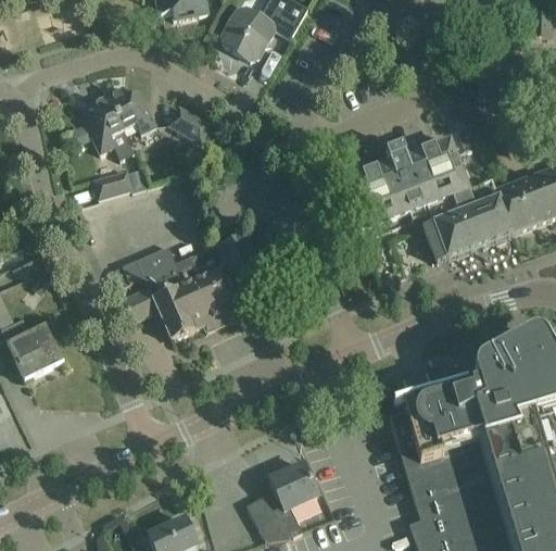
[(155,0),(159,15),(172,13),(173,20),(206,14),(204,0),(155,0)]
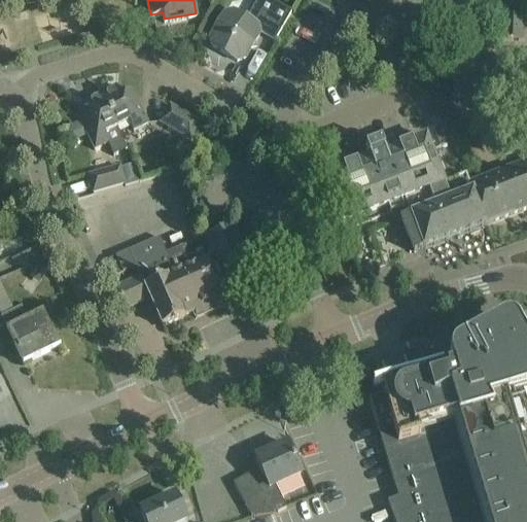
[(233,7),(224,9),(210,34),(212,42),(237,57),(245,55),(259,30),(274,38),(291,8),(278,0),(255,0),(247,15),(233,7)]
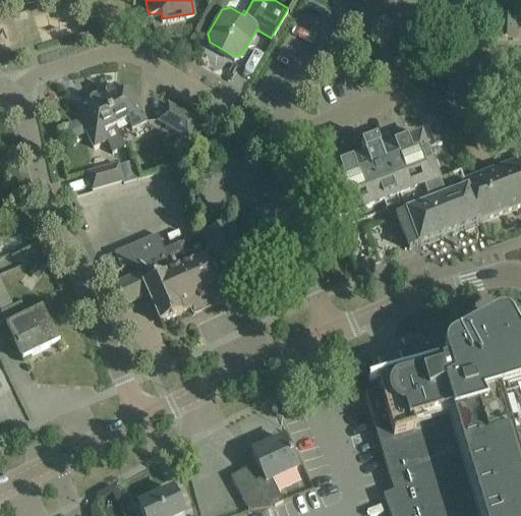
[(515,37),(516,11),(496,10),(495,36),(515,37)]
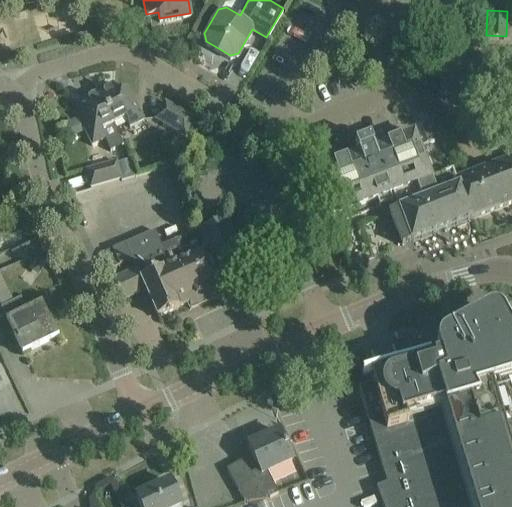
[(113,80),(98,87),(114,121),(125,115),(129,124),(143,117),(127,83),(117,88),(113,80)]
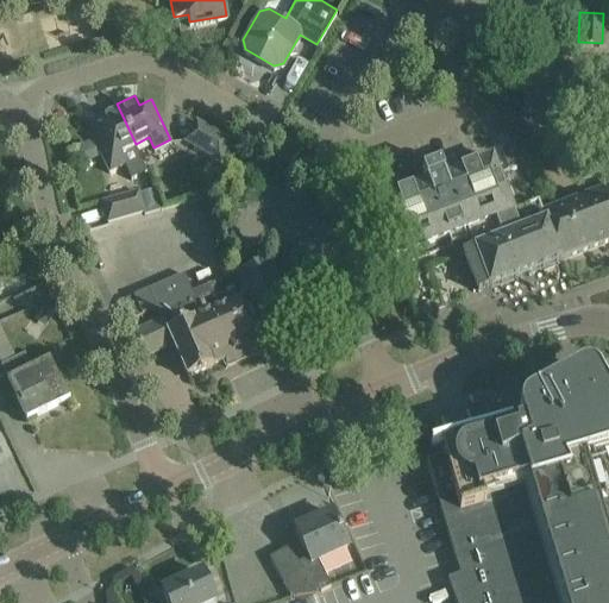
[(136,144),(117,104),(96,113),(101,124),(89,130),(110,169),(124,162),(131,176),(146,169),(135,144),(136,144)]
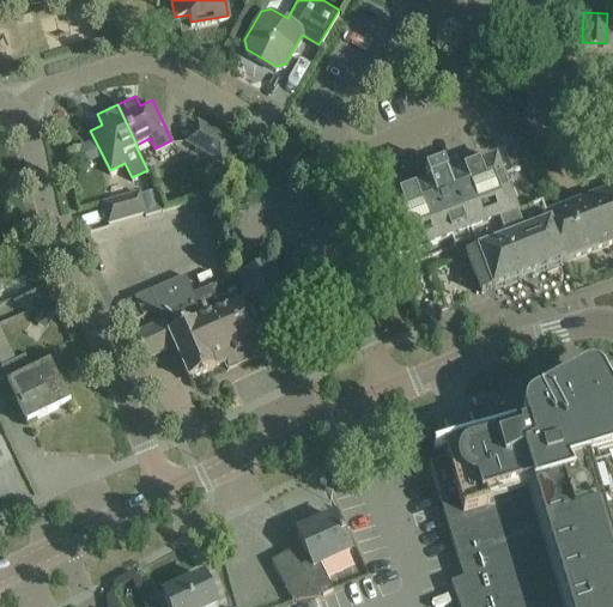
[(234,139),(232,138),(198,117),(184,139),(220,159),(234,139)]
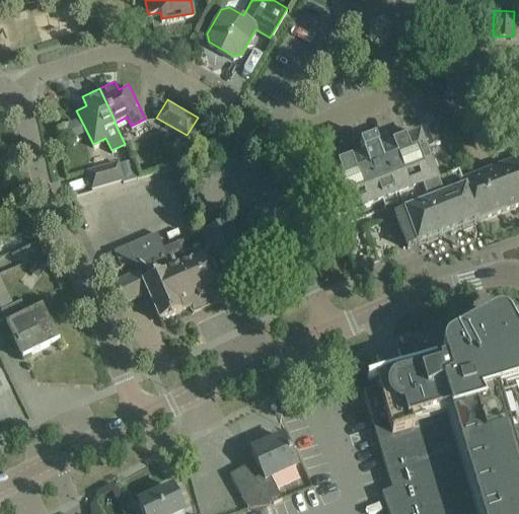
[(363,153),(317,171),(335,217),(398,193),(437,178),(419,132),(379,148),(375,138),(360,144),(363,153)]
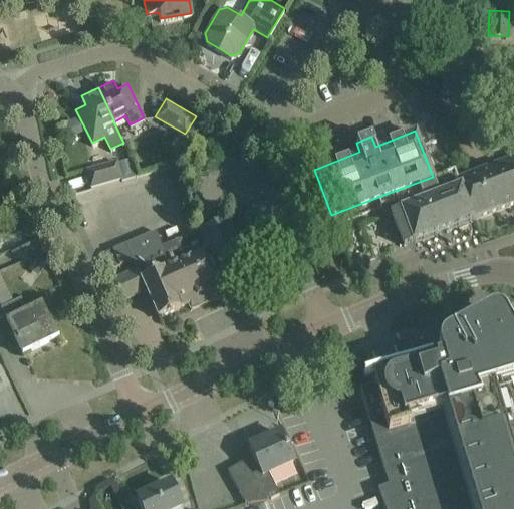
[(458,176),(455,177),(470,218),(513,200),(513,154),(503,159),(458,176)]
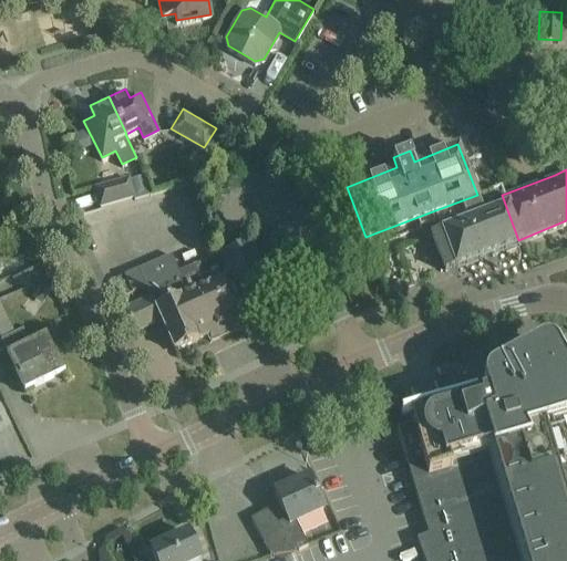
[(94,185),(100,204),(134,194),(129,175),(94,185)]
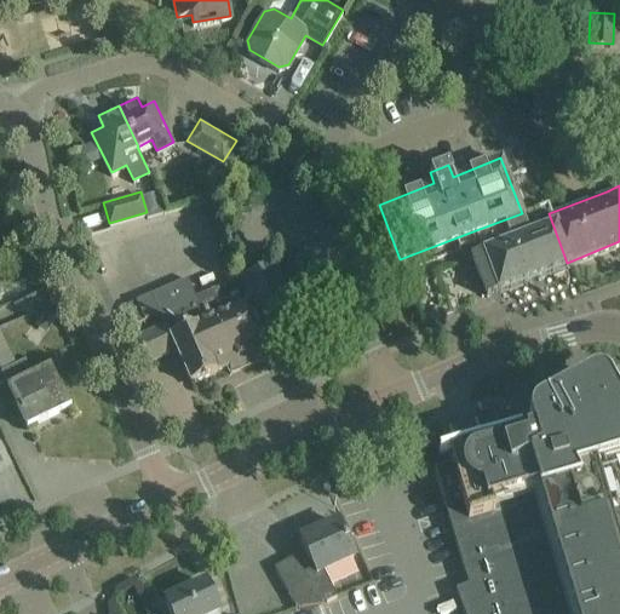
[(483,250),(471,253),(487,293),(516,282),(567,263),(549,213),(552,212),(549,202),(533,208),(522,213),(476,230),(480,240),(483,250)]
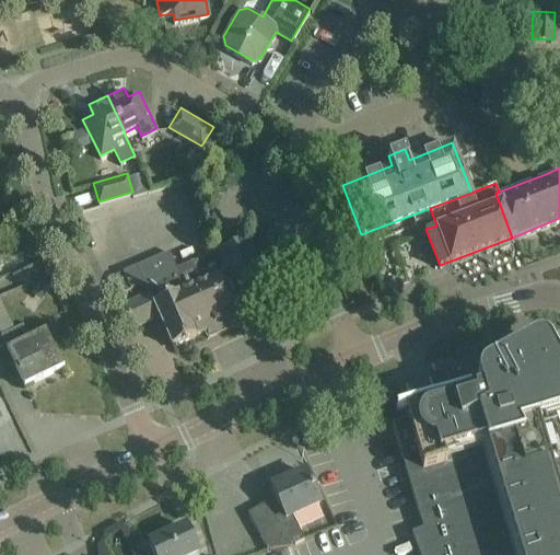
[(116,272),(113,279),(118,291),(143,280),(148,290),(123,301),(132,325),(159,313),(172,344),(206,328),(209,335),(248,318),(243,303),(271,291),(246,235),(176,266),(170,249),(116,272)]
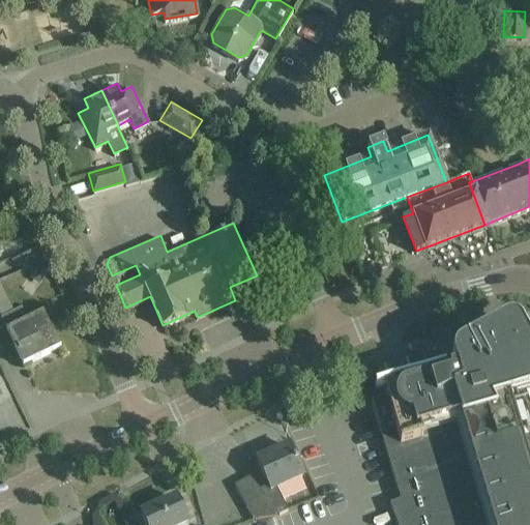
[(370,233),(353,239),(359,257),(376,252),(370,233)]
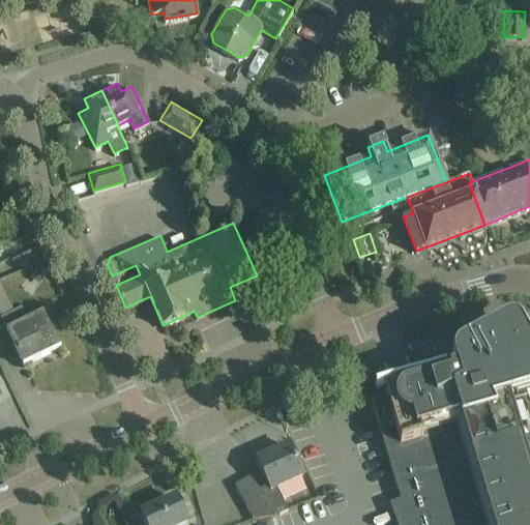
[(0,285),(0,307),(10,302),(1,285),(0,285)]
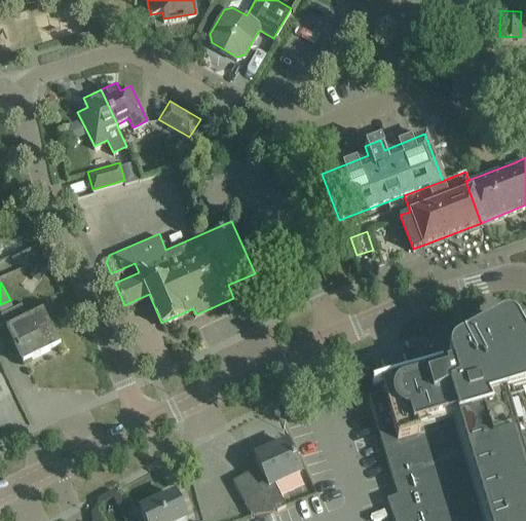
[(0,321),(4,319),(9,330),(11,329),(27,360),(31,358),(30,356),(57,342),(59,346),(61,346),(44,312),(30,320),(22,302),(1,311),(0,309),(0,321)]
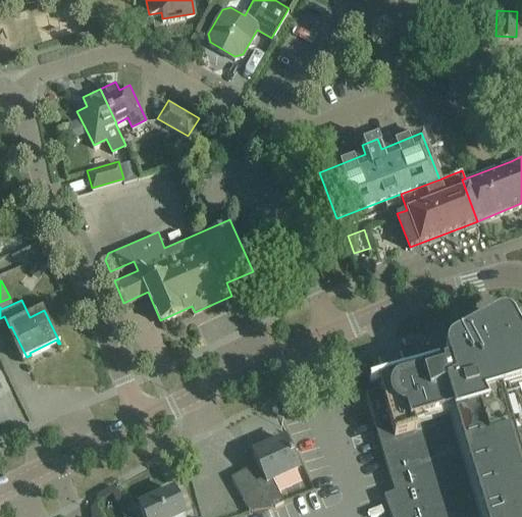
[(379,497),(385,516),(521,516),(521,406),(516,383),(521,379),(521,357),(504,322),(453,351),(454,356),(357,382),(390,492),(379,497)]
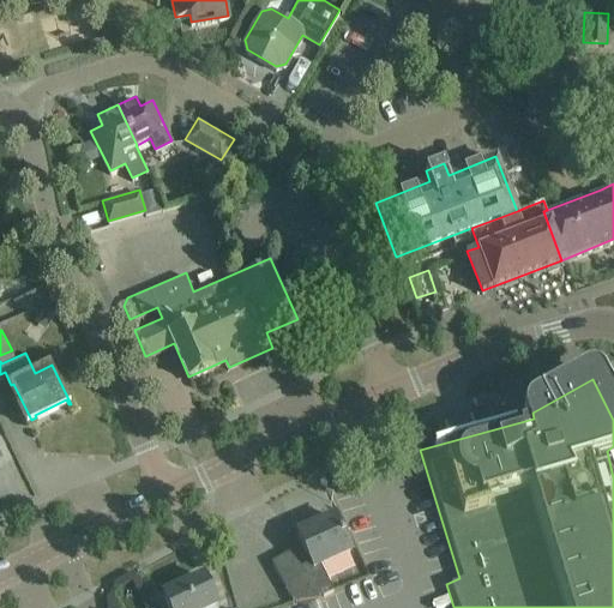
[(293,547),(271,559),(294,600),(325,597),(323,593),(333,587),(321,560),(350,547),(344,535),(335,513),(298,530),(308,552),(298,557),(293,547)]
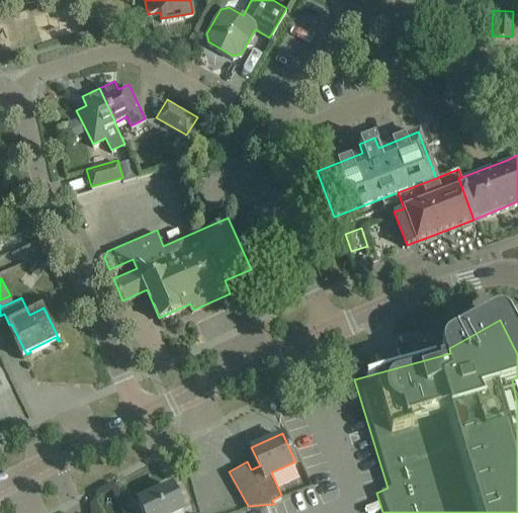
[(172,484),(138,499),(144,512),(171,512),(173,512),(172,512),(198,512),(196,512),(184,512),(183,508),(172,484)]
